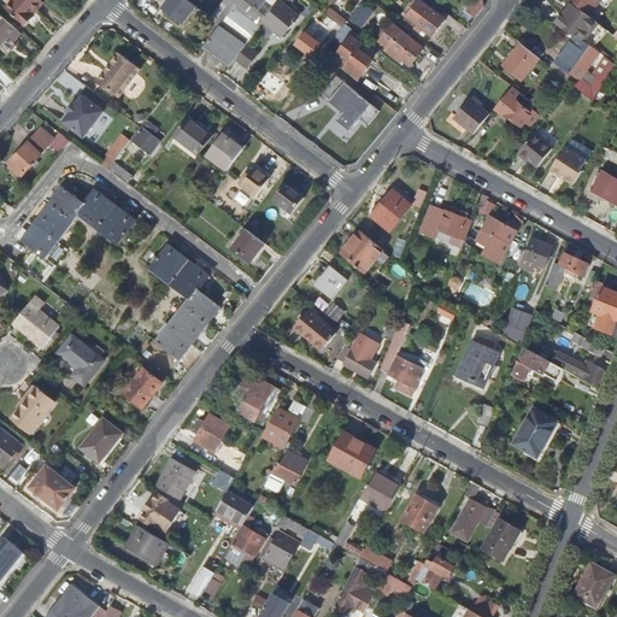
[(39,0),(12,0),(5,9),(25,25),(33,18),(30,15),(42,3),(39,0)]
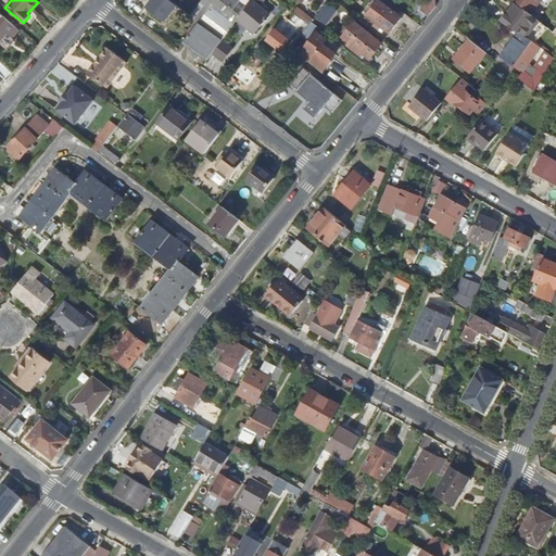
[(168,0),(151,0),(146,8),(164,22),(176,5),(168,0)]
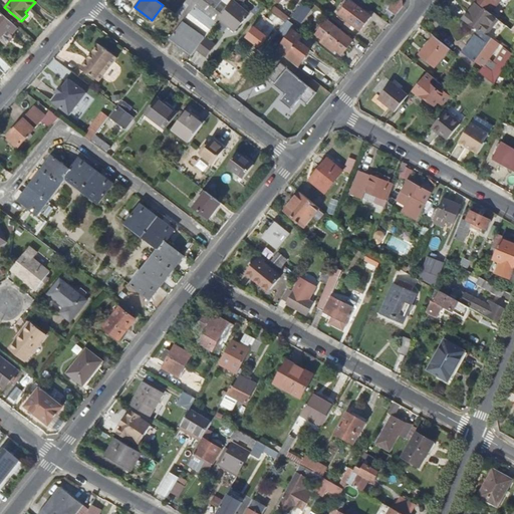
[(229,6),(219,0),(199,0),(192,9),(171,37),(192,54),(195,50),(205,38),(220,18),(229,6)]
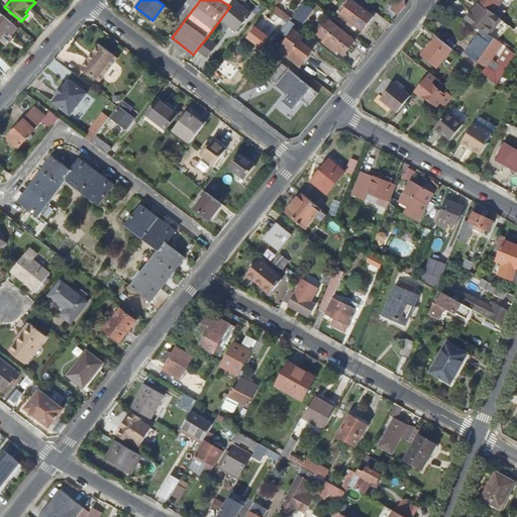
[(189,0),(187,3),(193,9),(200,0),(189,0)]
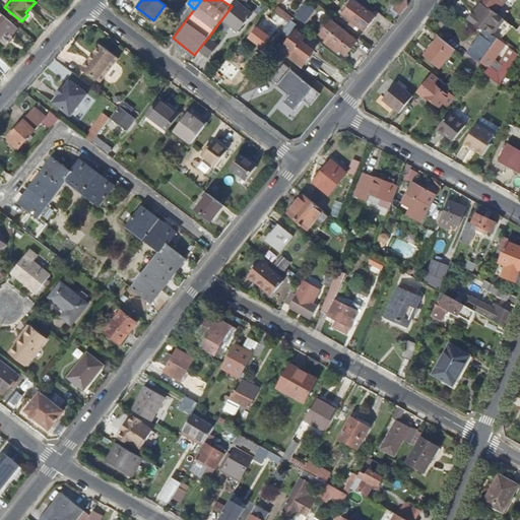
[(242,3),(244,0),(236,0),(232,6),(222,18),(238,30),(251,14),(240,5),(242,3)]
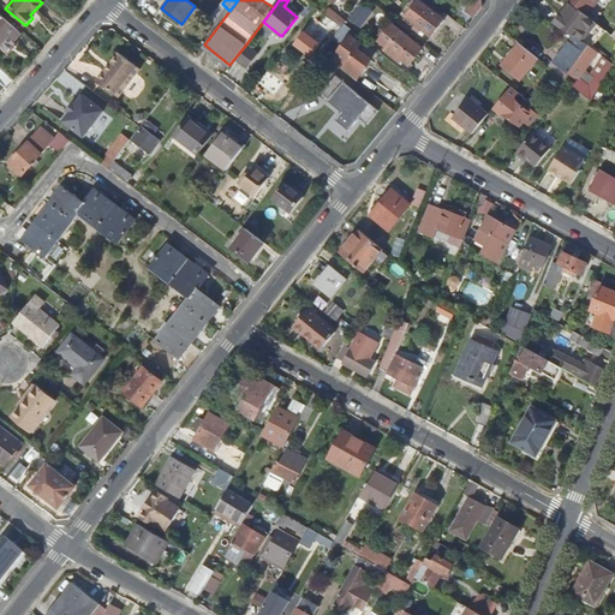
[(419,0),(417,0),(405,16),(417,24),(415,27),(419,31),(422,28),(431,36),(445,19),(419,0)]
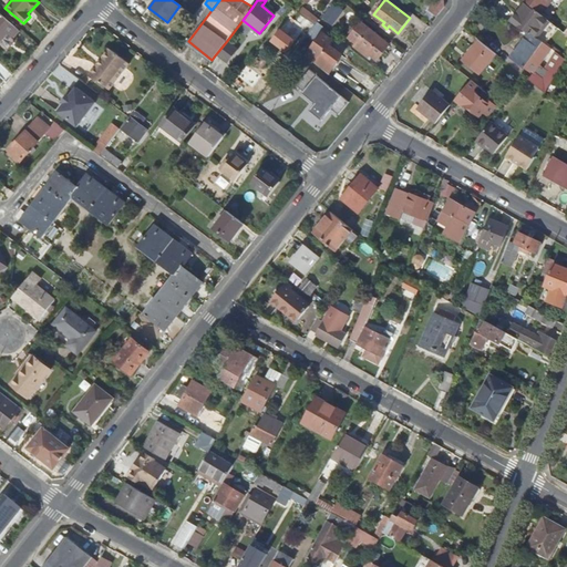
[(436,0),(429,10),(437,17),(442,10),(445,7),(444,0),(436,0)]
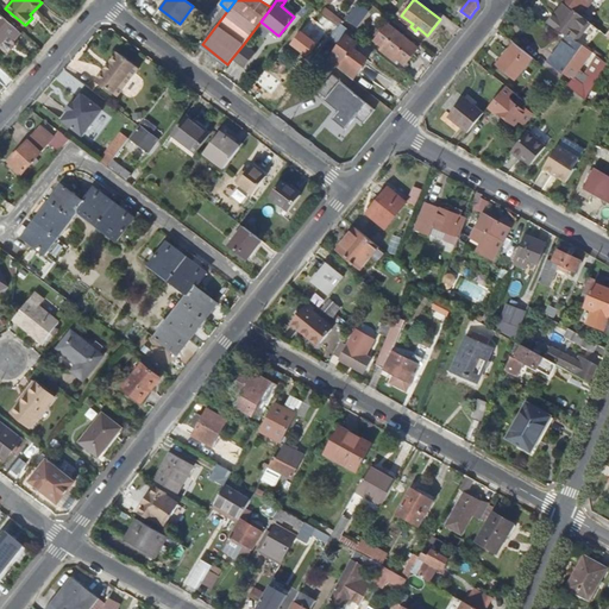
[(595,0),(563,0),(569,5),(583,16),(595,0)]
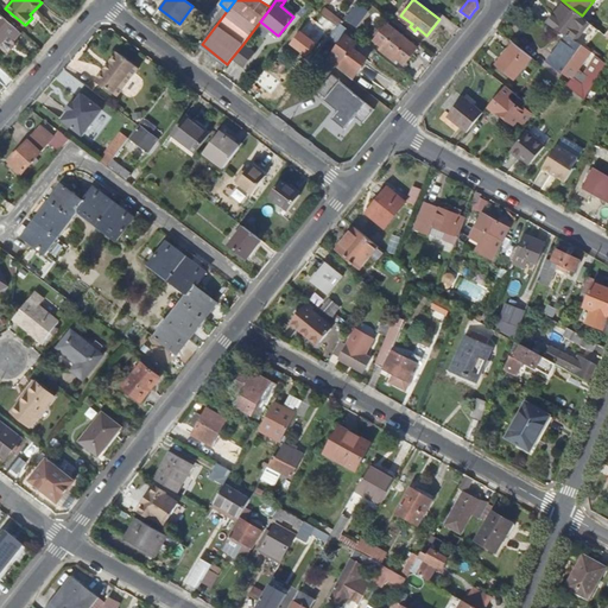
[(358,2),(347,20),(359,27),(369,10),(358,2)]
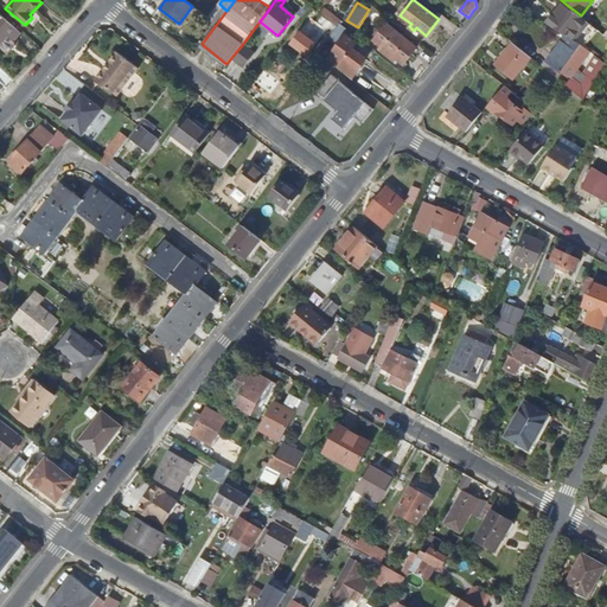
[(295,13),(282,4),(280,6),(293,17),(295,13)]
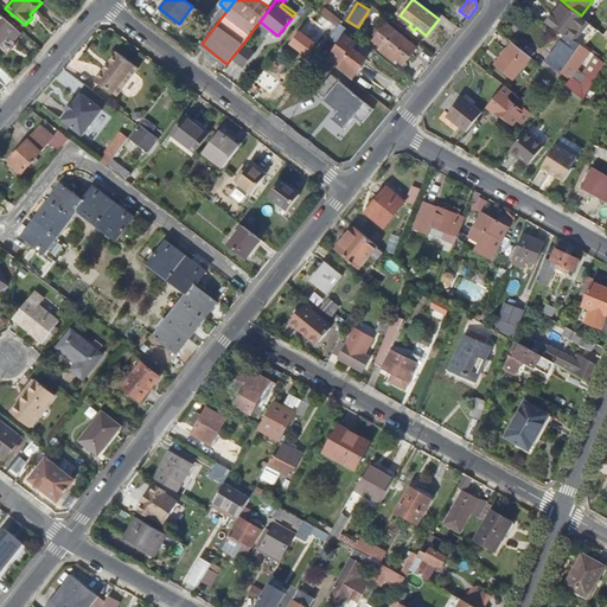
[(577,43),(592,25),(581,16),(567,5),(550,25),(569,37),(577,43)]
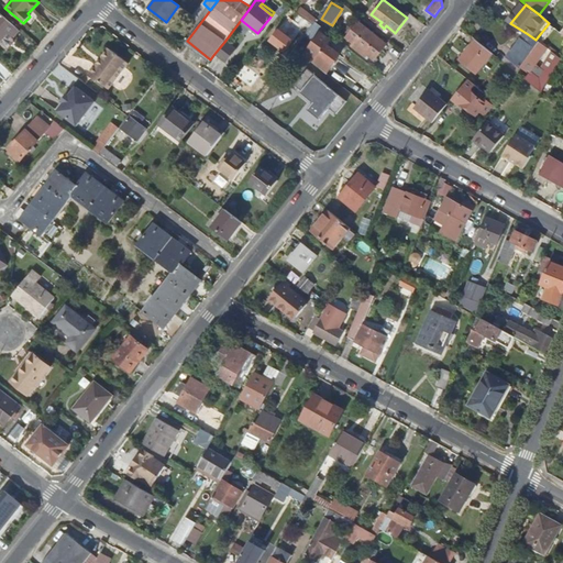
[(300,8),(298,12),(312,23),(317,18),(309,12),(308,13),(300,8)]
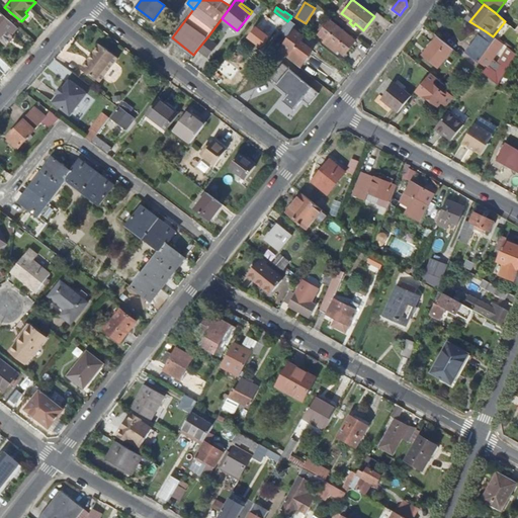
[(0,40),(4,45),(7,45),(12,39),(12,35),(11,34),(17,27),(0,12),(0,40)]
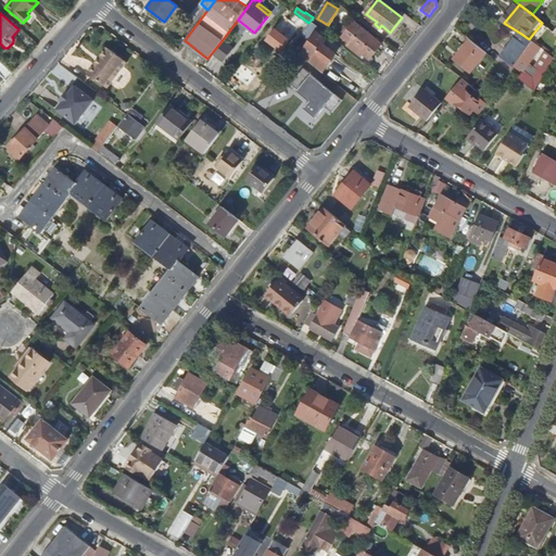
[(289,33),(298,39),(308,24),(301,19),(294,14),(289,22),(294,26),(289,33)]
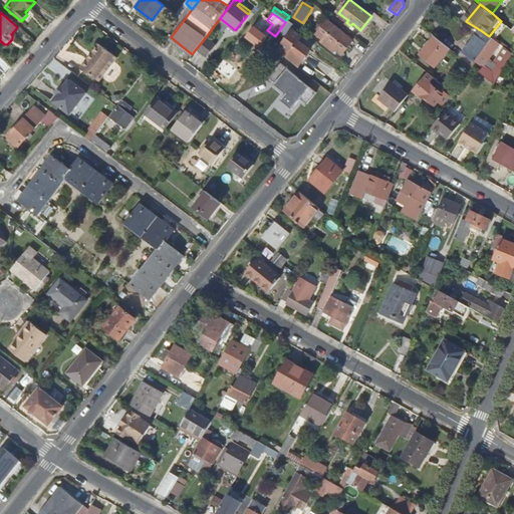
[(327,21),(316,34),(321,39),(319,41),(333,51),(335,49),(342,54),(352,40),(327,21)]
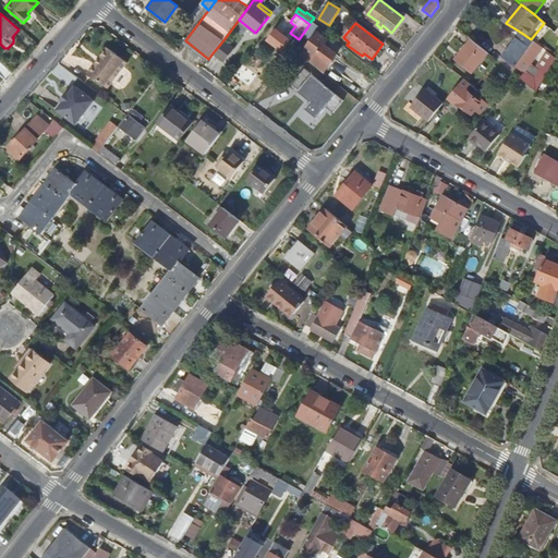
[(283,50),(290,41),(276,31),(269,39),(283,50)]
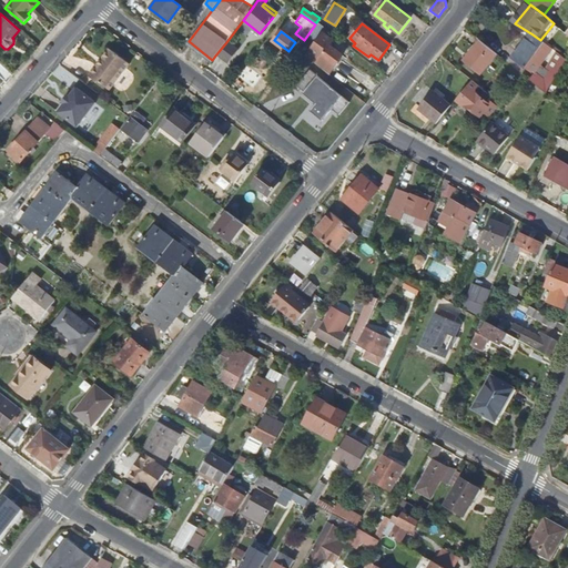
[(328,75),(340,61),(337,59),(340,56),(328,48),(333,42),(323,34),(305,58),(315,64),(328,75)]
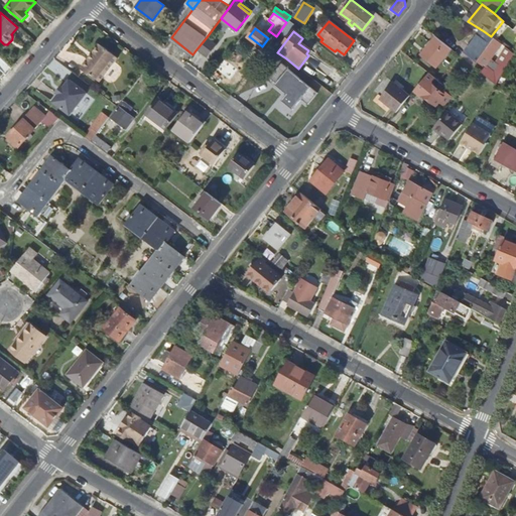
[(491,62),(505,45),(496,38),(491,36),(484,31),(467,53),(484,67),(489,61),(491,62)]
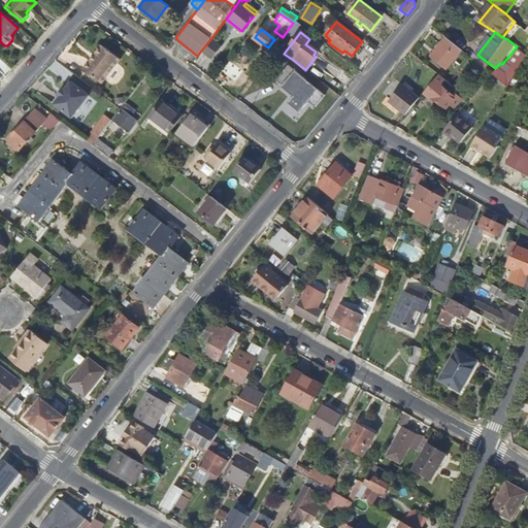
[(447,69),(462,50),(447,37),(432,57),(447,69)]
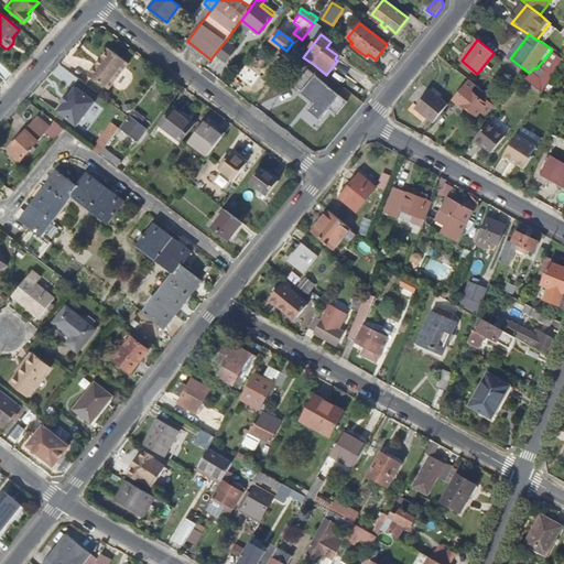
[(235,50),(225,42),(214,55),(224,63),(235,50)]
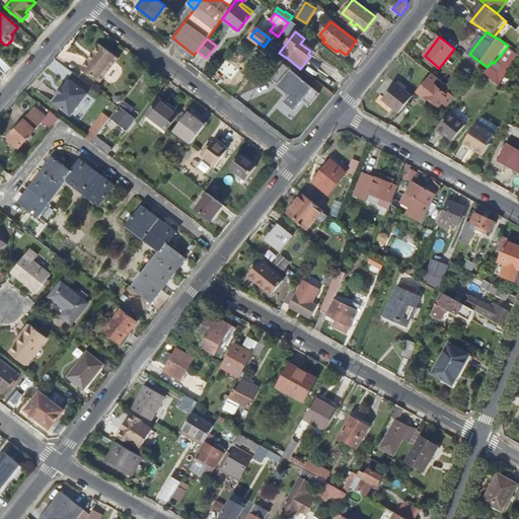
[(118,57),(99,44),(92,54),(94,55),(90,60),(88,59),(82,68),(100,82),(118,57)]
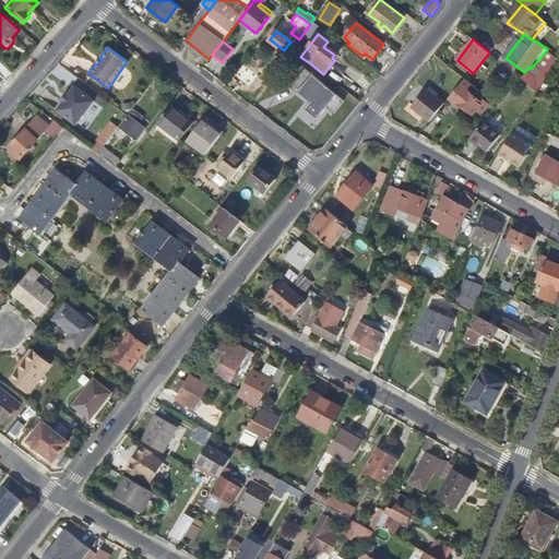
[(530,73),(523,80),(539,93),(558,59),(554,55),(538,80),(530,73)]
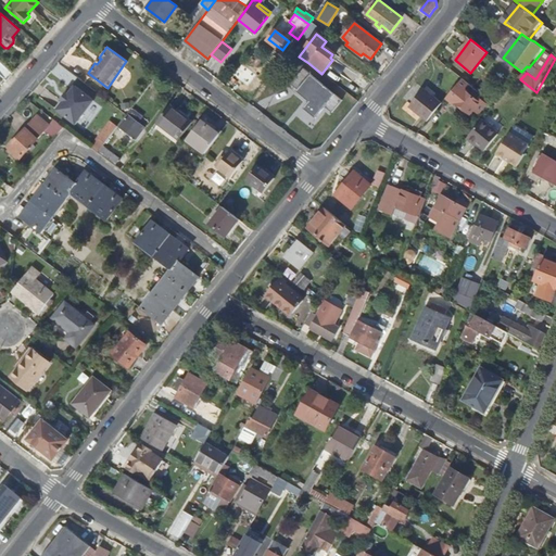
[(332,115),(343,101),(306,73),(294,89),(302,95),(301,96),(311,103),(304,112),(316,121),(326,109),(332,115)]
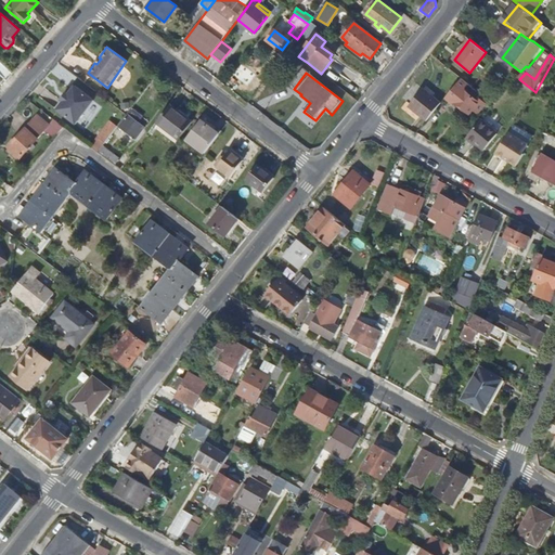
[(479,98),(482,94),(468,84),(463,79),(447,99),(453,104),(455,102),(472,114),(475,111),(480,114),(488,104),(479,98)]
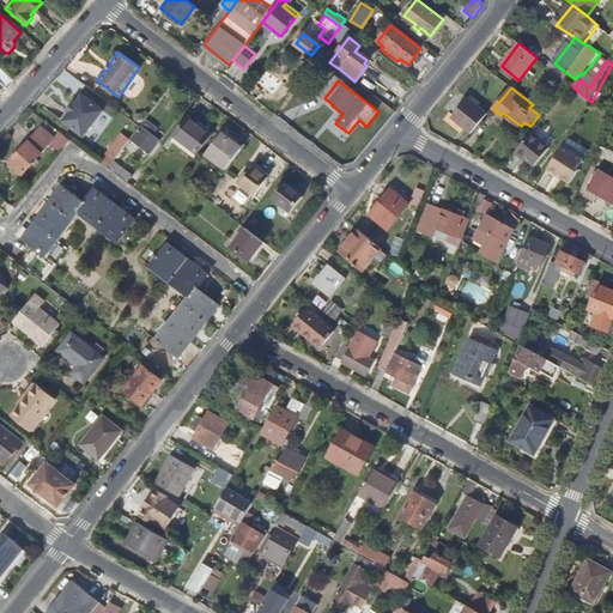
[(536,92),(530,99),(546,111),(552,103),(536,92)]
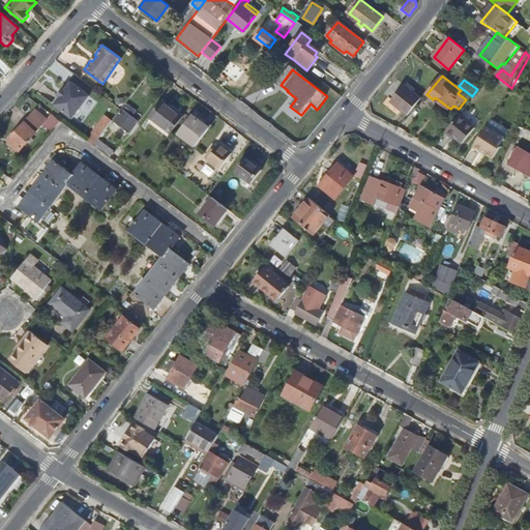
[(89,95),(71,82),(54,105),(71,118),(89,95)]
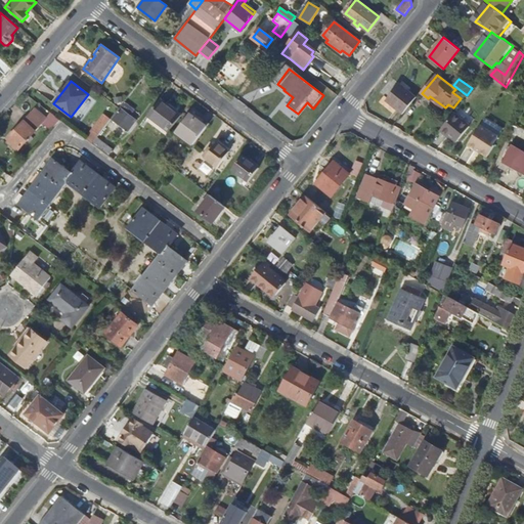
[(400,83),(384,102),(393,111),(396,107),(403,113),(417,96),(400,83)]
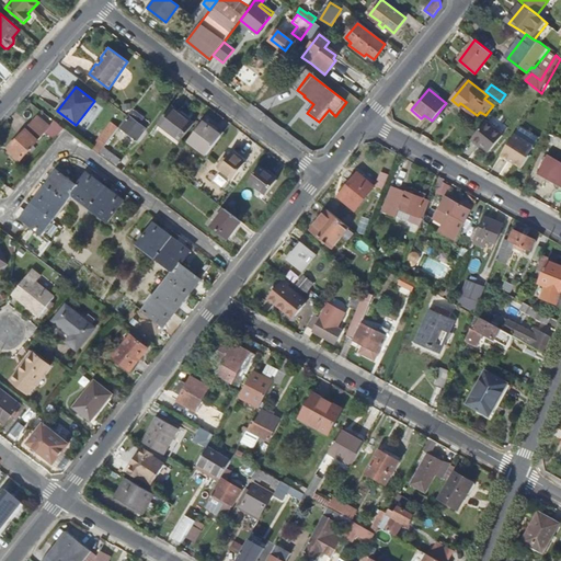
[(187,118),(172,107),(156,128),(180,146),(197,124),(189,117),(187,118)]
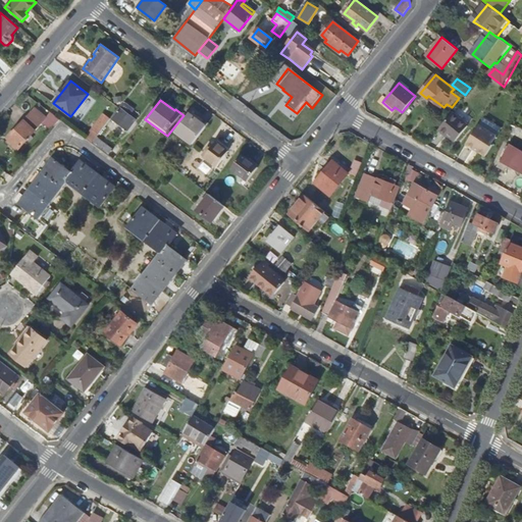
[(132,109),(123,103),(111,118),(126,129),(135,120),(126,114),(132,109)]
